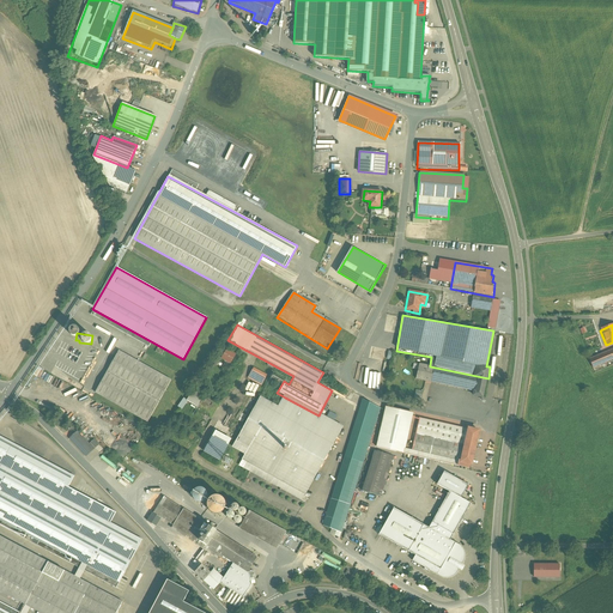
[(236,353),(226,347),(220,358),(230,363),(236,353)]
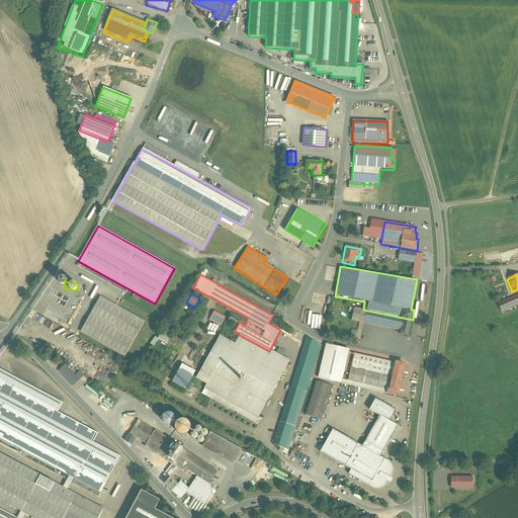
[(517,295),(499,304),(502,312),(517,305),(517,295)]
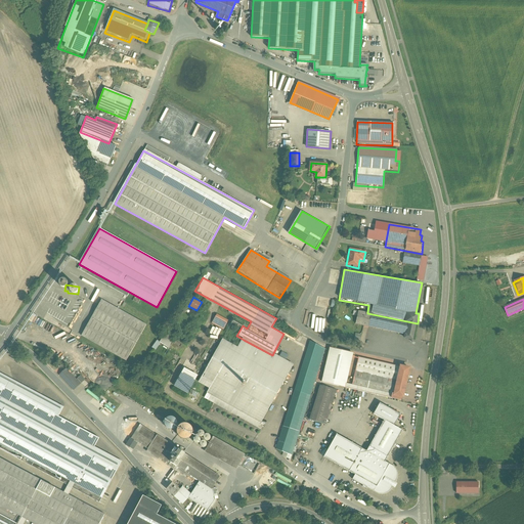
[(148,326),(102,300),(82,335),(127,361),(148,326)]
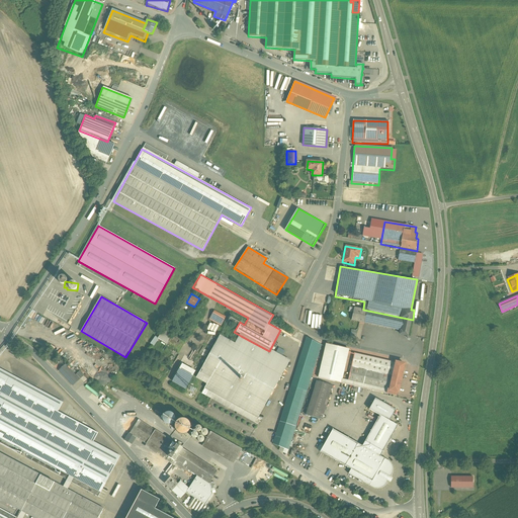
[(412,320),(354,308),(351,321),(400,331),(400,335),(409,337),(412,320)]
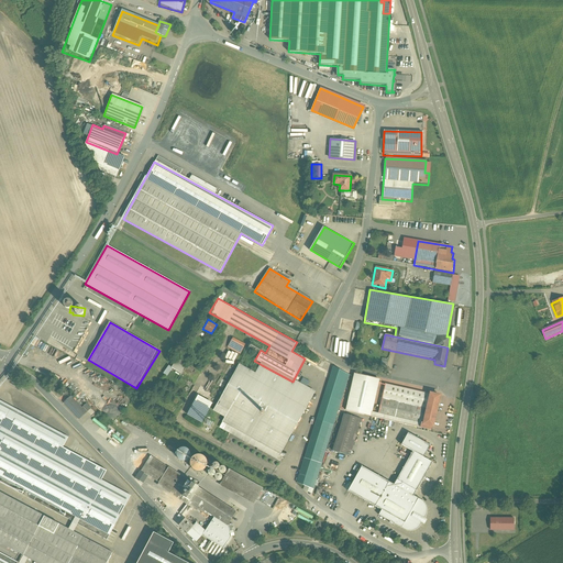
[(245,343),(232,337),(228,346),(240,353),(245,343)]
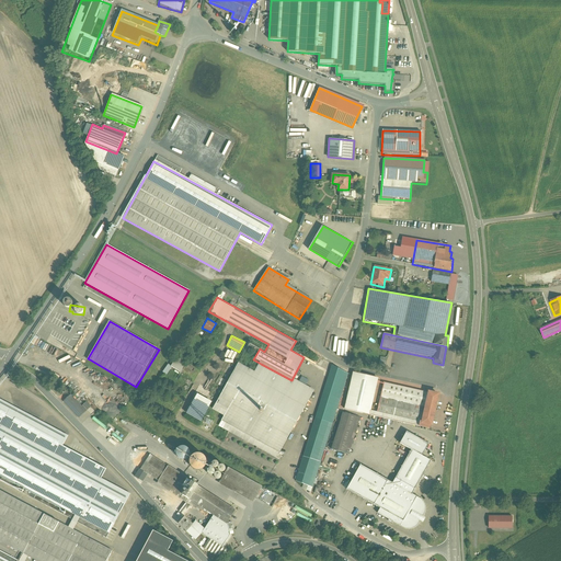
[(227,357),(233,361),(237,353),(229,350),(227,357)]
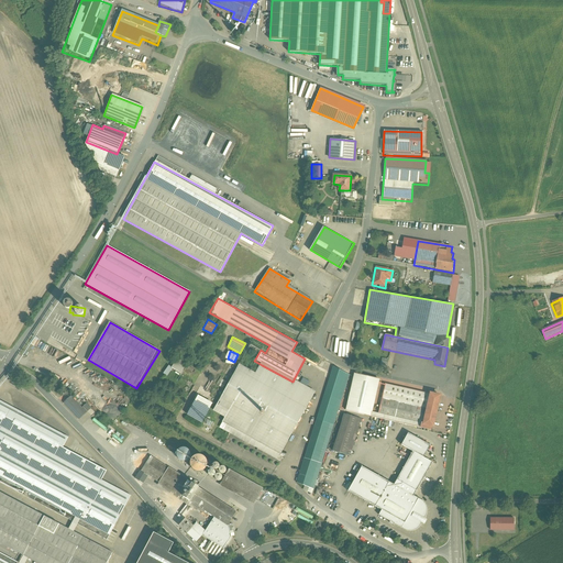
[(180,374),(187,364),(177,357),(170,368),(180,374)]
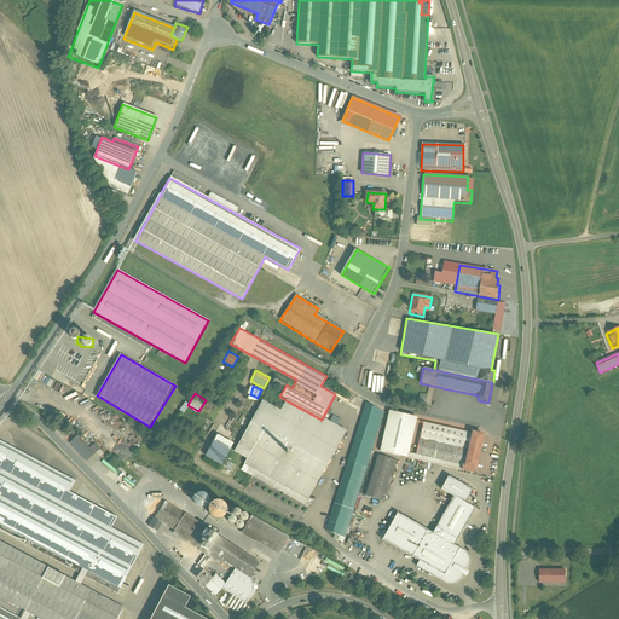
[(302,503),(343,432),(322,420),(288,401),(282,412),(262,401),(233,452),(247,460),(242,469),(302,503)]
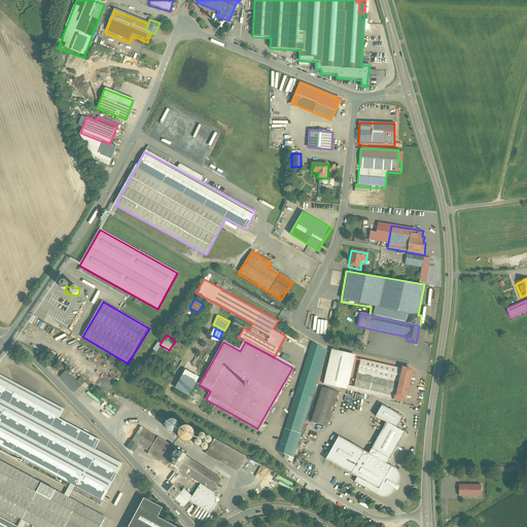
[(152,350),(155,352),(161,345),(156,343),(152,350)]
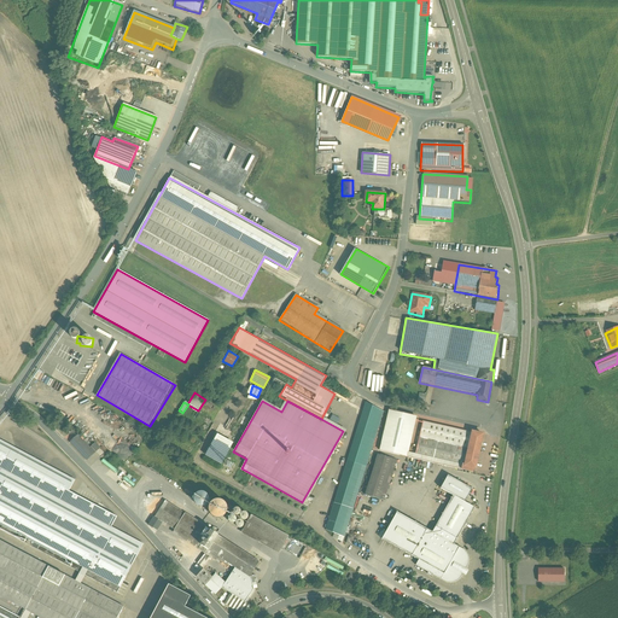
[(383,413),(363,408),(328,531),(348,536),(383,413)]
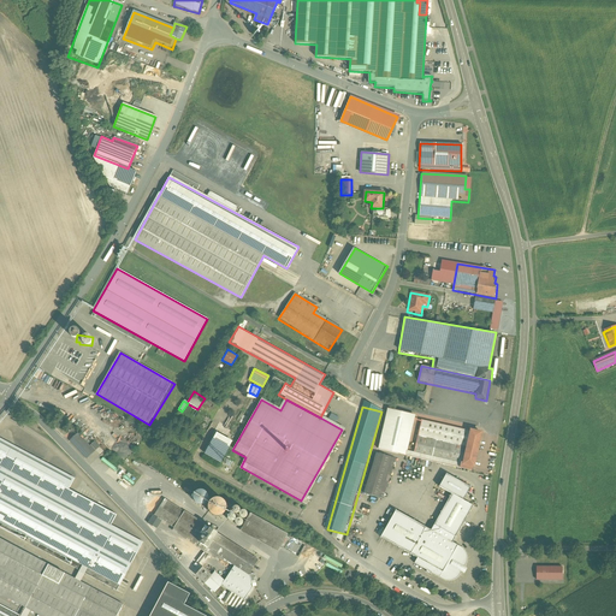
[(414,415),(386,409),(378,451),(454,467),(474,472),(483,432),(469,428),(468,433),(413,421),(414,415)]
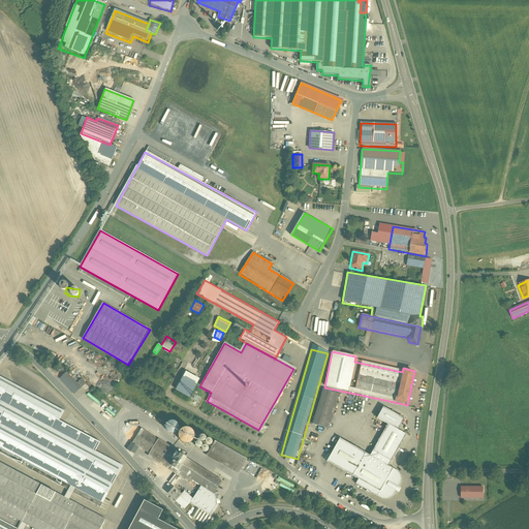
[(189,398),(198,378),(183,371),(175,391),(189,398)]
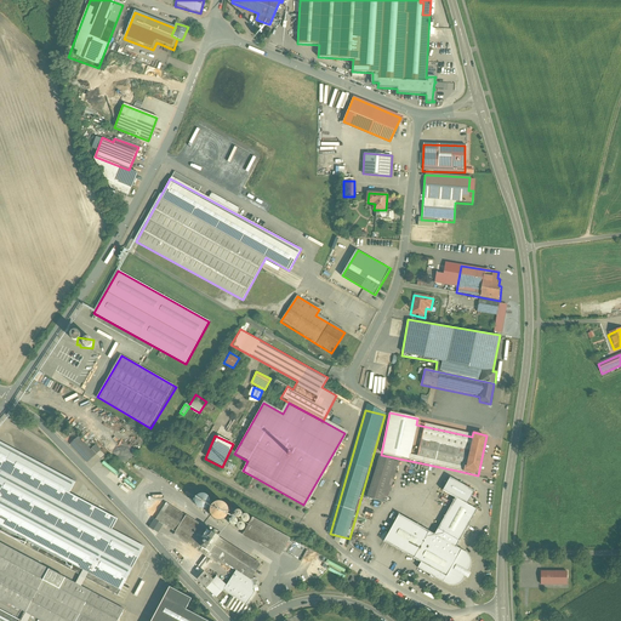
[(91,450),(79,437),(70,444),(87,462),(100,450),(96,445),(91,450)]
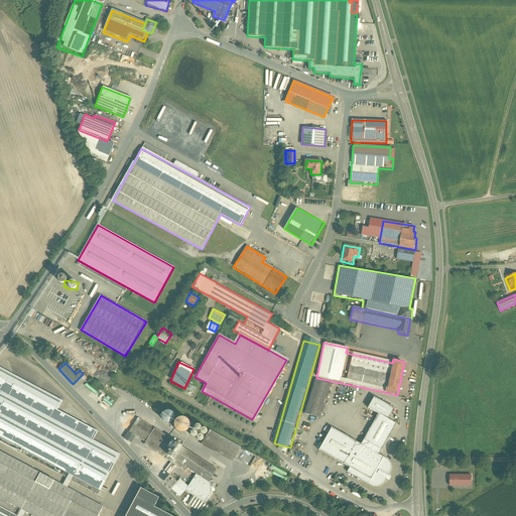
[(62,401),(0,367),(0,441),(67,478),(72,481),(98,495),(120,455),(93,440),(98,431),(57,410),(62,401)]
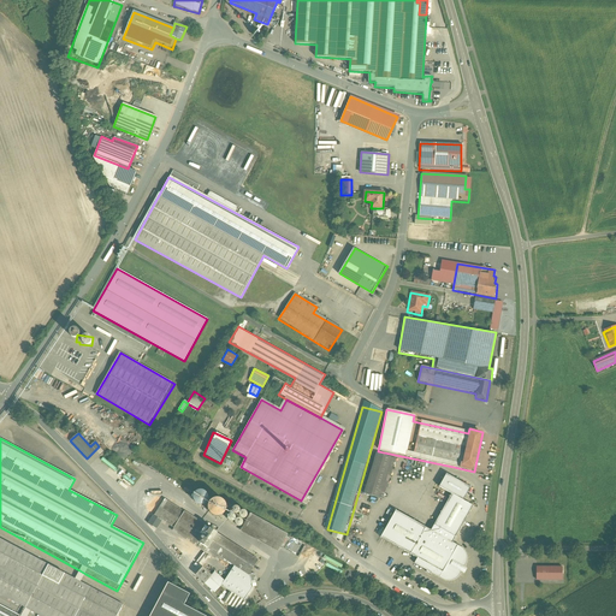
[(395,460),(375,454),(363,493),(383,499),(395,460)]
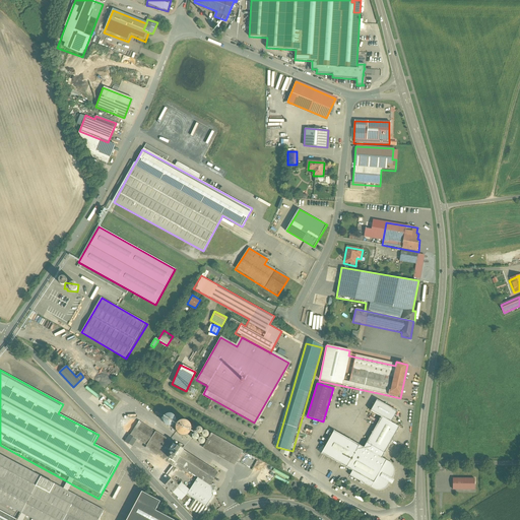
[(370,411),(382,418),(364,449),(334,432),(322,453),(372,482),(385,461),(380,458),(398,427),(392,423),(398,411),(380,401),(377,399),(370,411)]
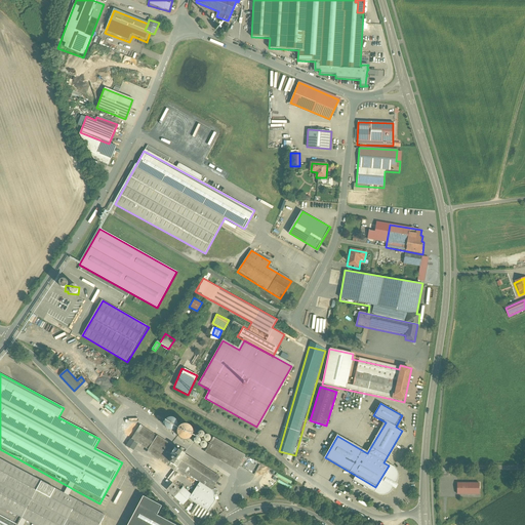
[(199,483),(191,495),(189,500),(208,513),(215,501),(212,490),(226,473),(144,421),(132,440),(127,447),(132,453),(138,445),(148,451),(146,453),(186,480),(188,476),(199,483)]
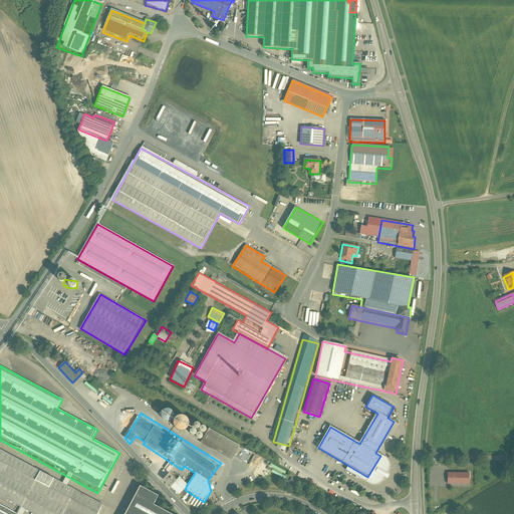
[(240,447),(210,429),(201,443),(231,461),(240,447)]
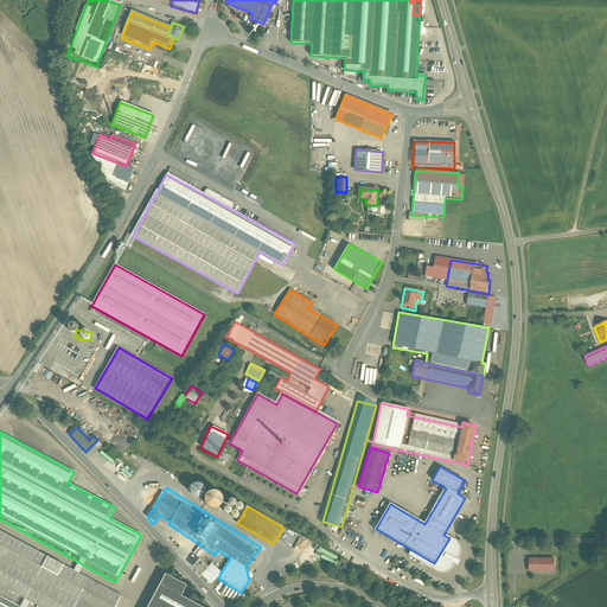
[(0,585),(40,606),(114,606),(121,596),(80,574),(74,570),(0,530),(0,585)]
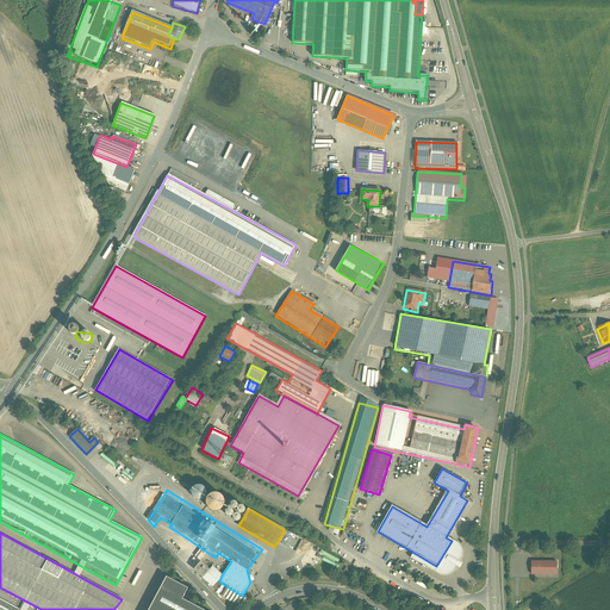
[(458,546),(452,541),(436,566),(434,573),(441,576),(446,576),(452,573),(456,568),(459,562),(461,558),(461,552),(458,546)]
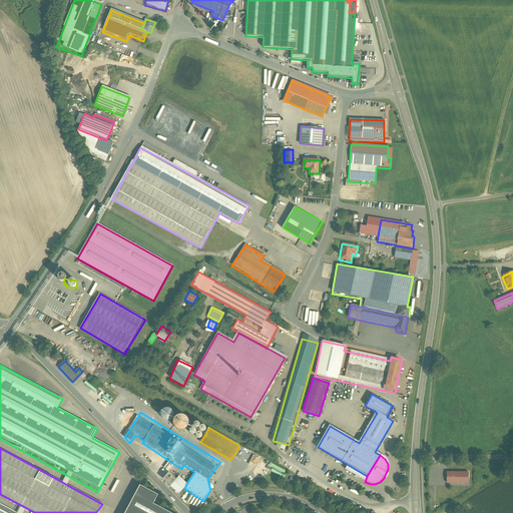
[(468,470),(447,470),(447,483),(468,482),(468,470)]
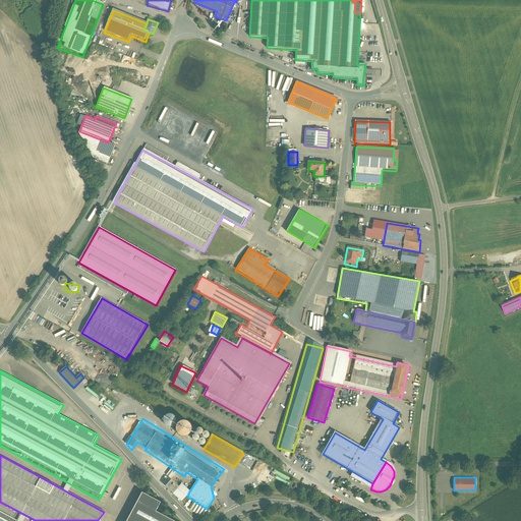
[(186,499),(187,497),(189,491),(173,478),(165,487),(172,496),(177,490),(186,499)]
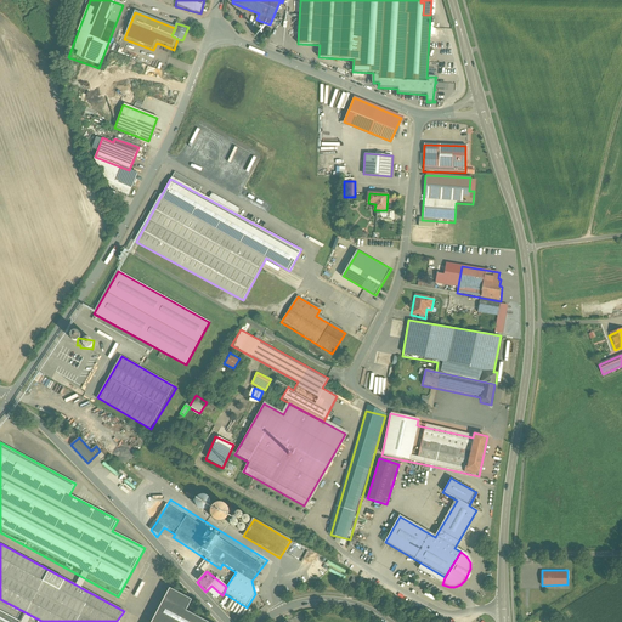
[(86,580),(80,576),(75,584),(82,588),(86,580)]
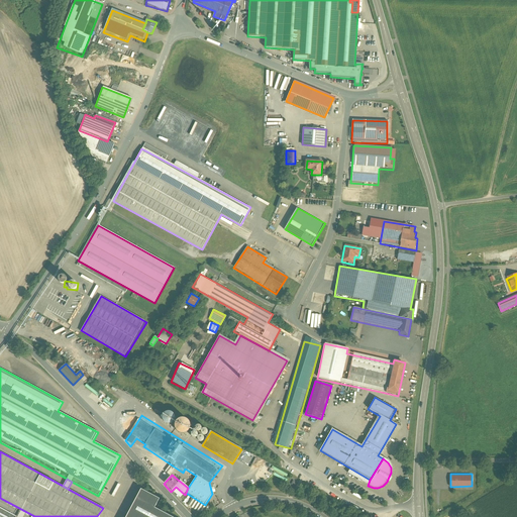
[(160,499),(141,489),(126,516),(172,516),(154,508),(160,499)]
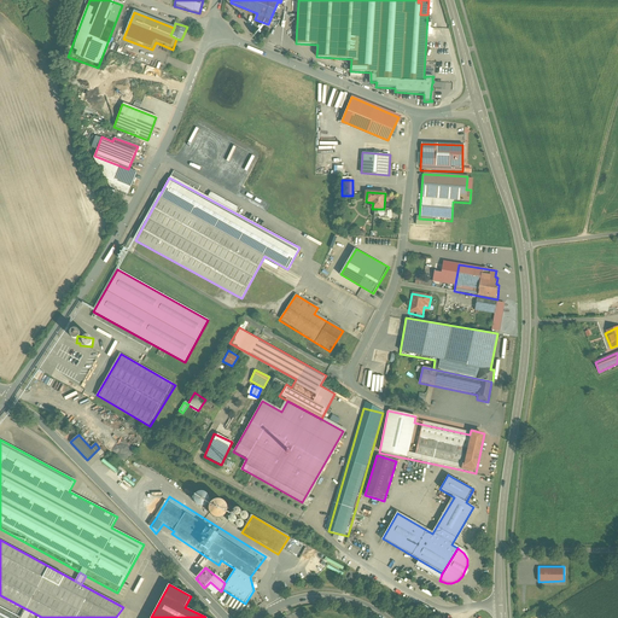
[(0,617),(22,617),(0,606),(0,617)]
